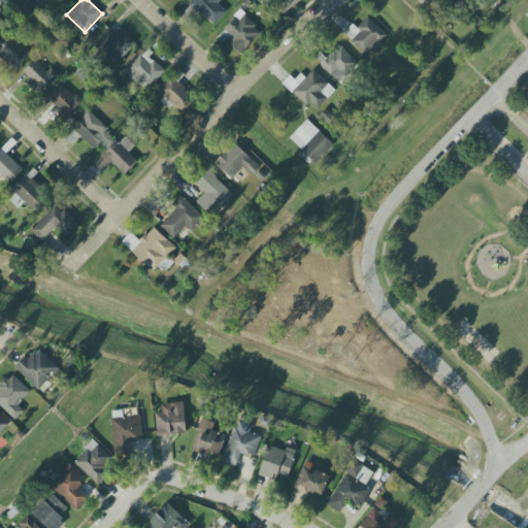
[(220,0),(193,0),(190,3),(212,26),(227,12),(218,3),(220,0)]
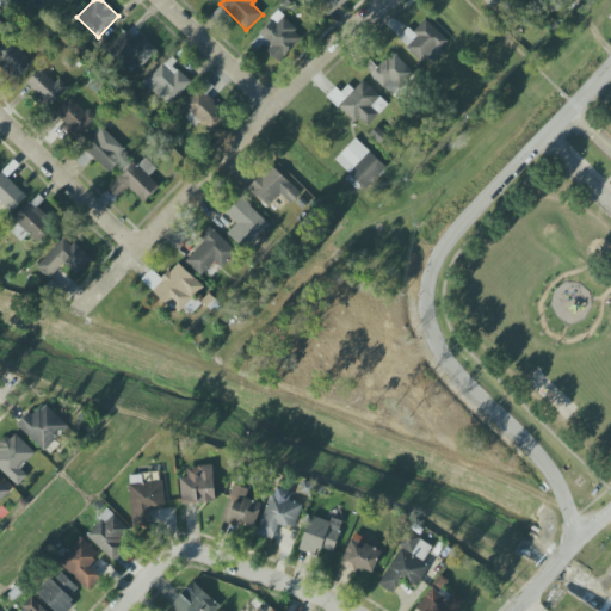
[(326,0),(333,10),(347,0),(326,0)]
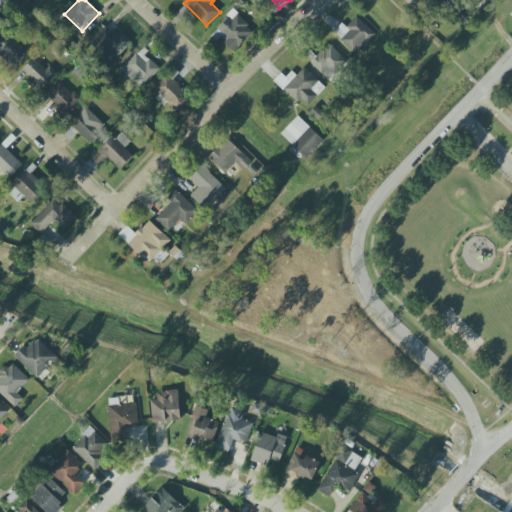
[(254,30),(233,11),(213,34),(234,53),(254,30)]
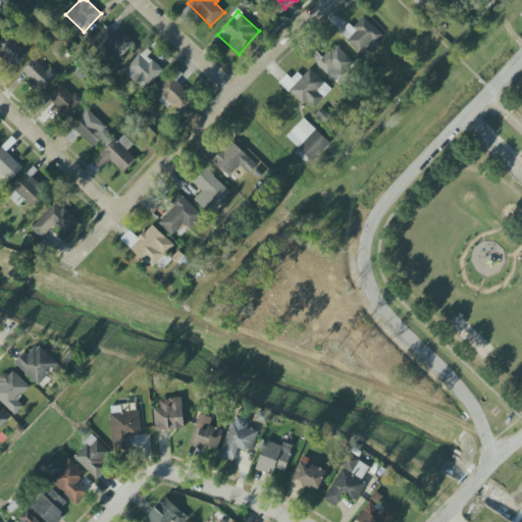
[(353,28),(349,24),(341,33),(366,56),(384,37),(363,16),(353,28)]
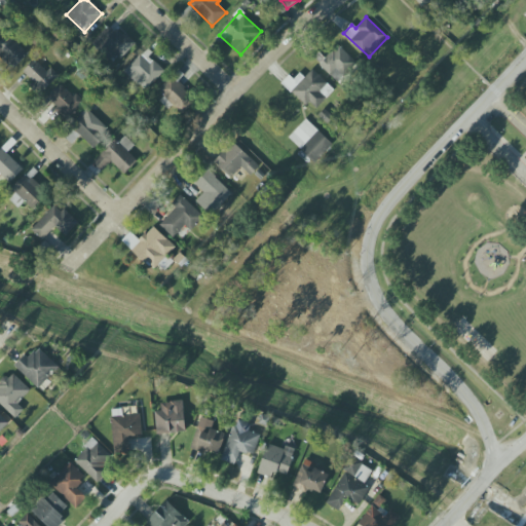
[(120,60),(134,46),(112,24),(91,43),(108,61),(115,54),(120,60)]
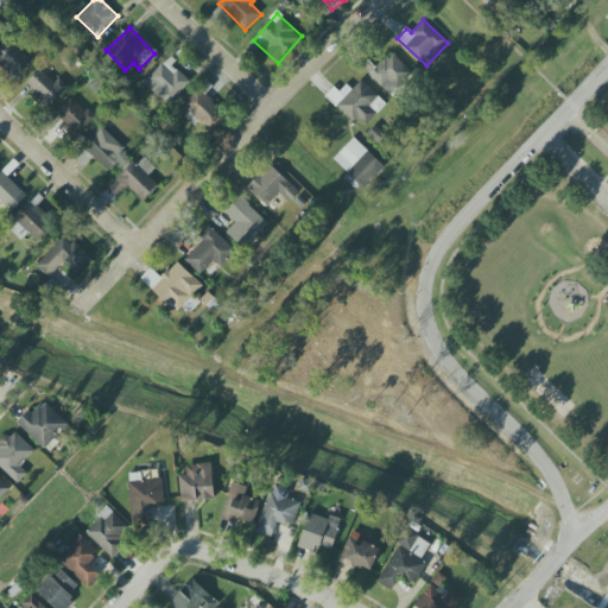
[(0,49),(0,67),(14,81),(32,62),(8,40),(0,49)]
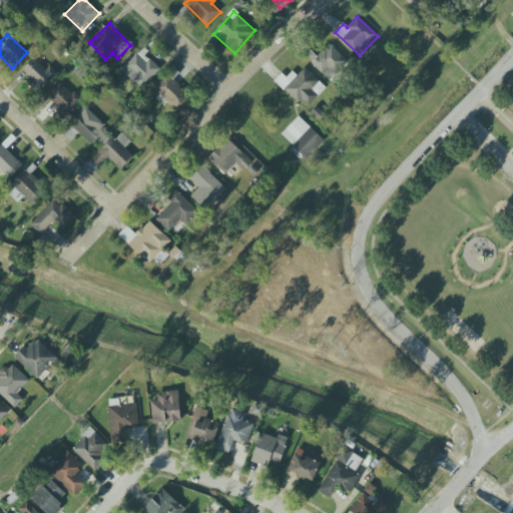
[(312,64),(329,80),(347,61),(330,44),(312,64)]
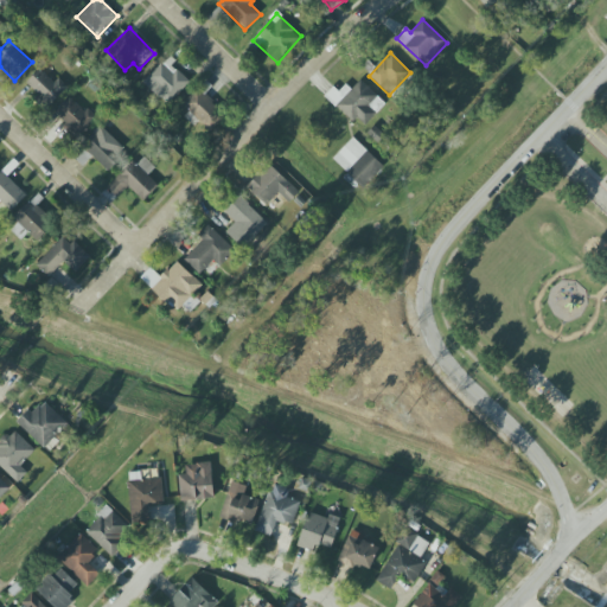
[(144,88),(176,103),(189,78),(168,68),(168,66),(158,62),(144,88)]
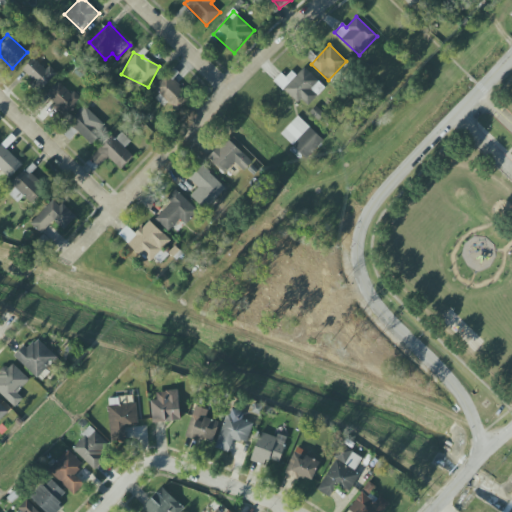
[(49,66),(45,70),(33,58),(21,71),(41,90),(57,73),(49,66)]
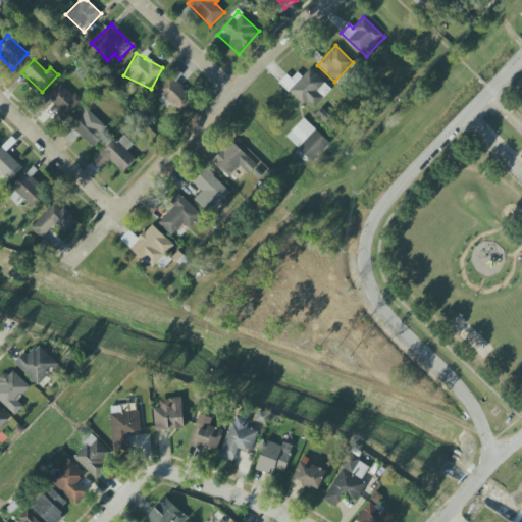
[(330,91),(310,68),(301,77),(295,70),(282,83),(309,111),(330,91)]
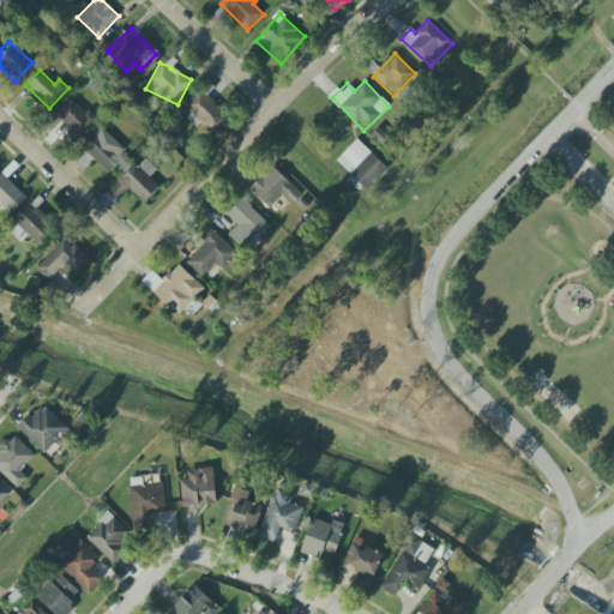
[(227,121),(203,89),(185,102),(209,134),(227,121)]
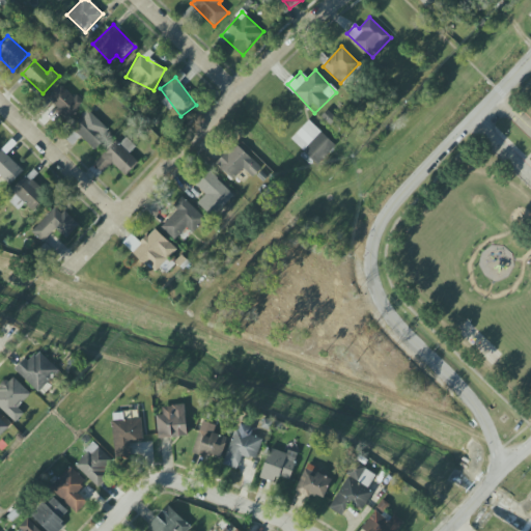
[(68,120),(83,105),(61,84),(47,101),(68,120)]
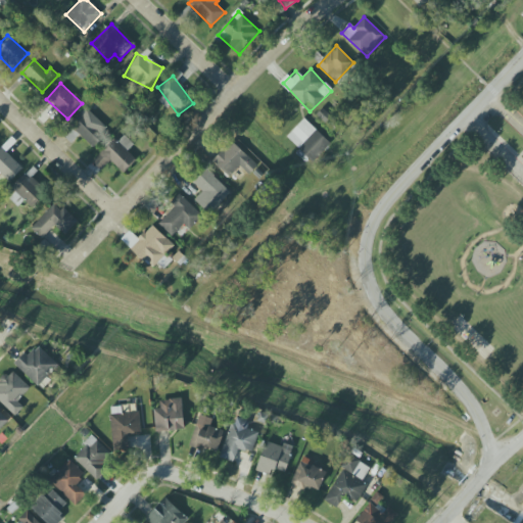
[(86,109),(69,126),(94,148),(109,132),(86,109)]
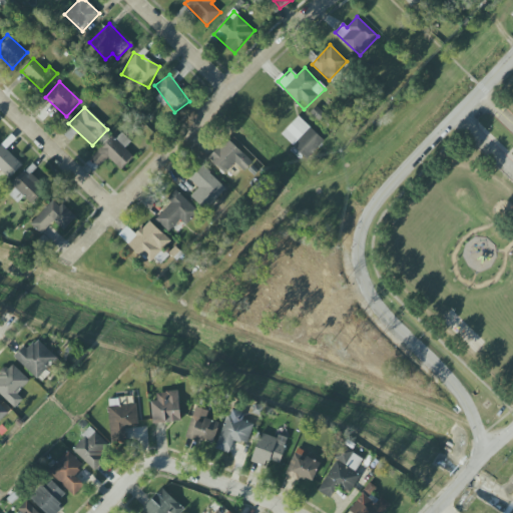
[(281,135),(307,159),(324,140),(298,116),(281,135)]
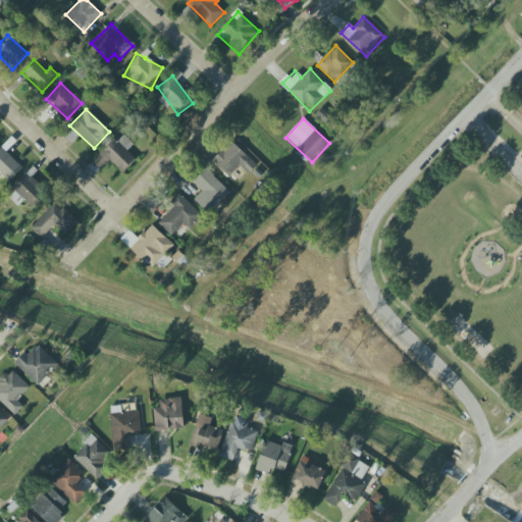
[(123,172),(136,159),(126,151),(134,144),(121,133),(93,163),(101,170),(110,160),(123,172)]
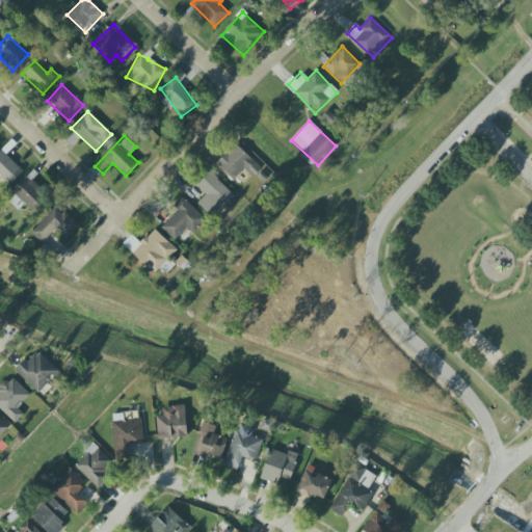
[(245,168),(254,177),(261,169),(237,143),(212,166),(228,184),(245,168)]
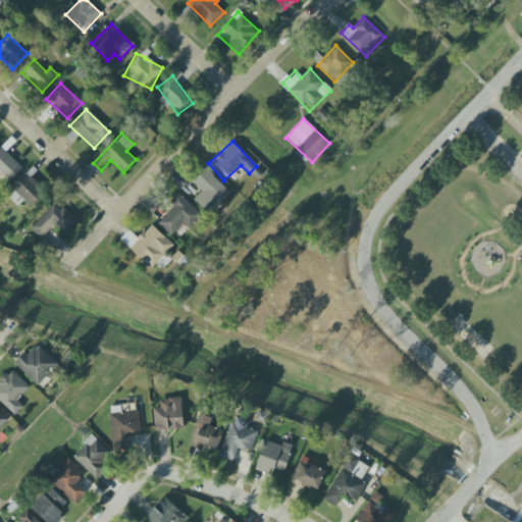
[(0,172),(10,183),(23,167),(0,147),(0,172)]
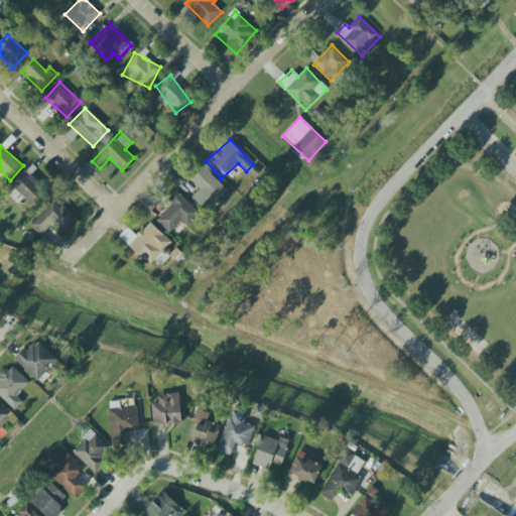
[(209,212),(227,191),(200,167),(189,178),(200,188),(192,198),(209,212)]
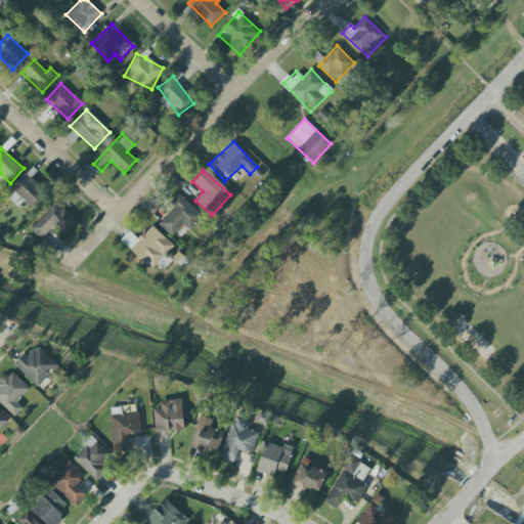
[(33,209),(47,193),(26,173),(11,188),(33,209)]
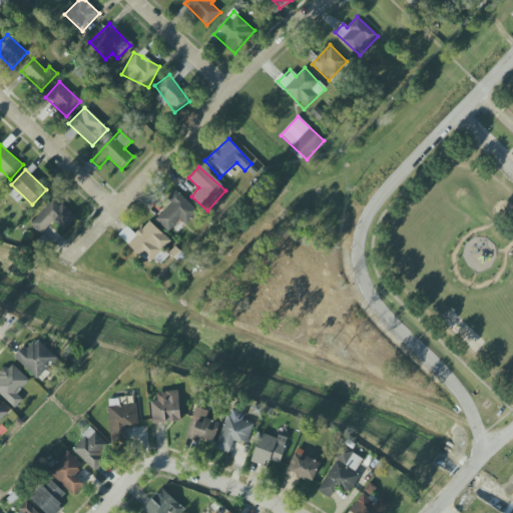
[(155,219),(169,232),(180,220),(185,225),(198,211),(175,190),(166,199),(171,203),(155,219)]
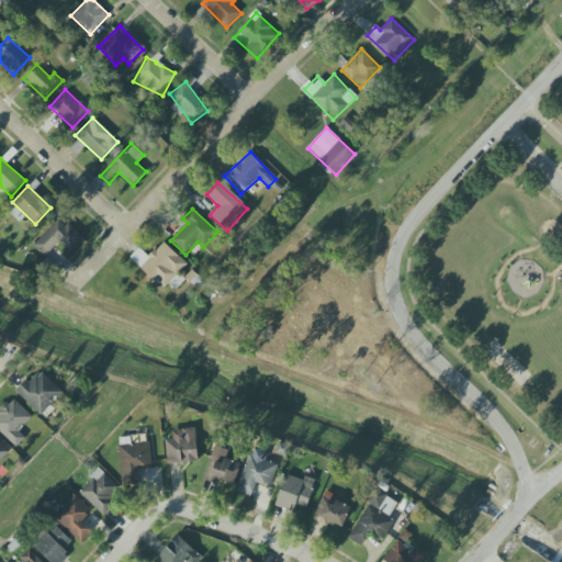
[(33,244),(45,257),(59,243),(69,253),(82,240),(62,217),(33,244)]
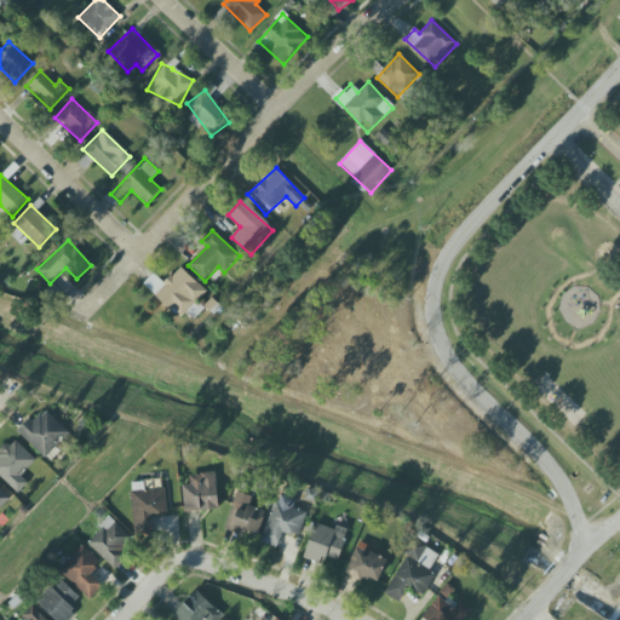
[(164,283),(154,274),(144,282),(179,319),(206,293),(181,267),(164,283)]
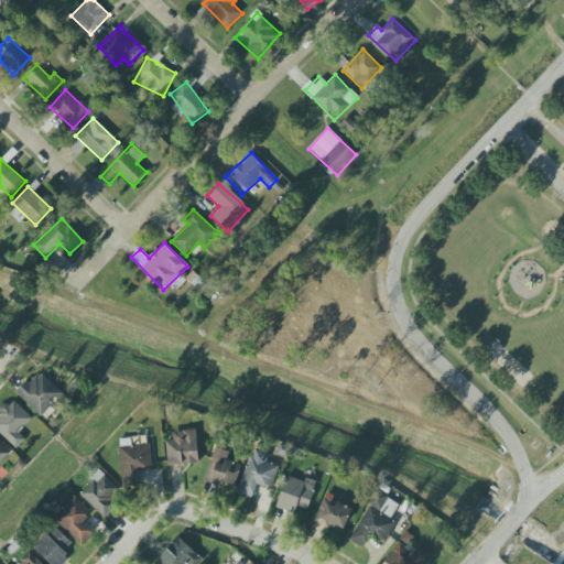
[(17,396),(41,416),(63,393),(39,371),(17,396)]
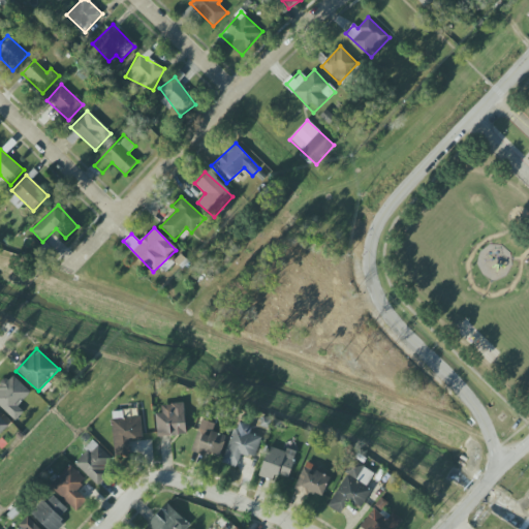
[(31,393),(11,374),(0,386),(0,406),(16,421),(24,412),(18,406),(31,393)]
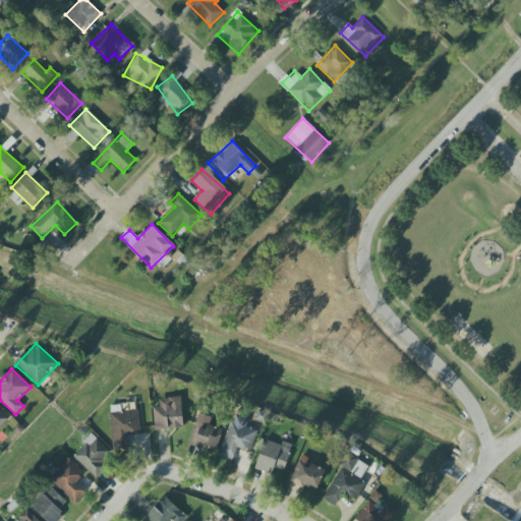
[(183,428),(182,398),(155,399),(156,428),(183,428)]
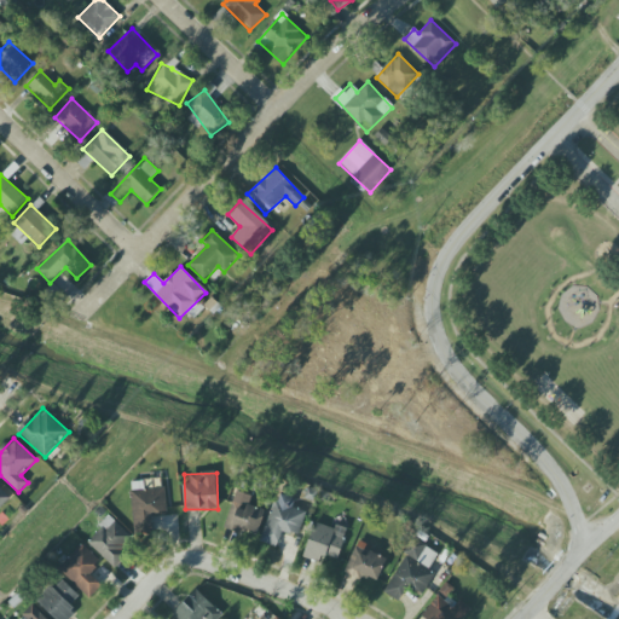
[(131,481),(133,533),(152,532),(151,516),(166,516),(163,480),(131,481)]
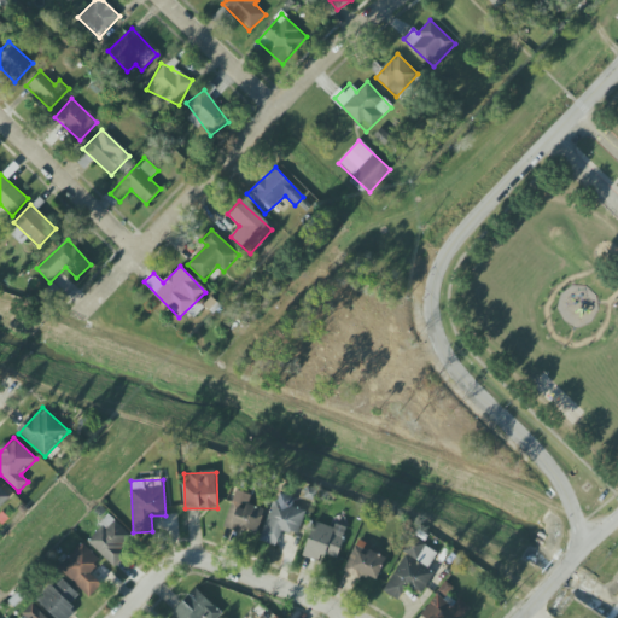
[(0,507),(11,496),(0,487),(0,507)]
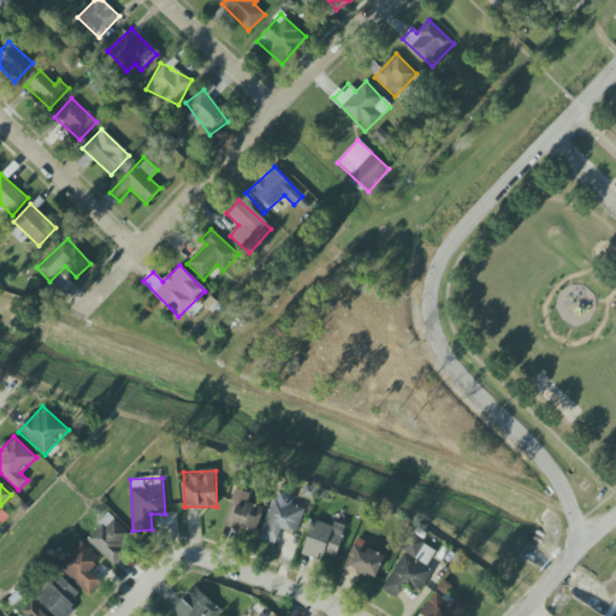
[(248,504),(249,493),(232,490),(225,526),(258,533),(264,507),(248,504)]
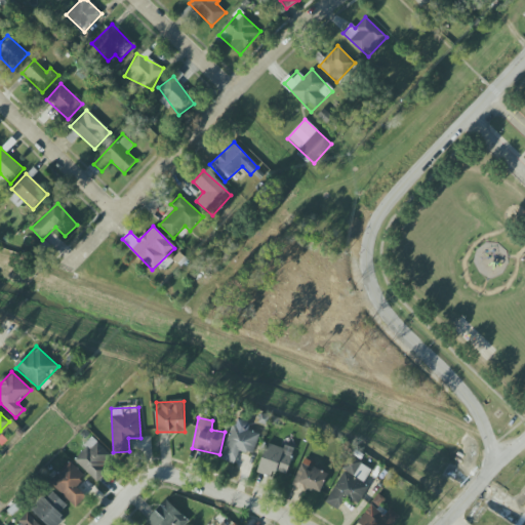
[(220,459),(235,465),(239,450),(253,455),(259,434),(247,430),(248,426),(233,420),(220,459)]
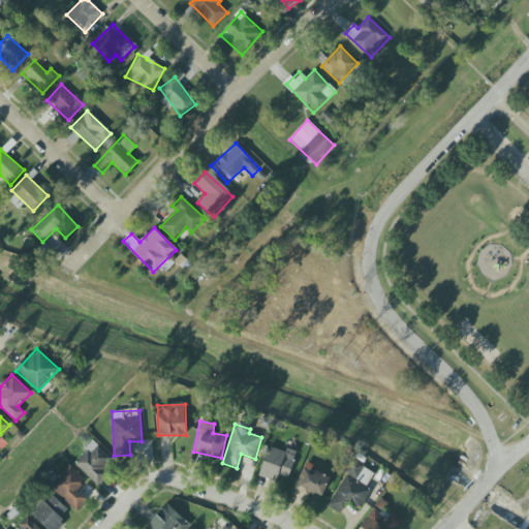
[(73,465),(96,484),(116,459),(93,440),(73,465)]
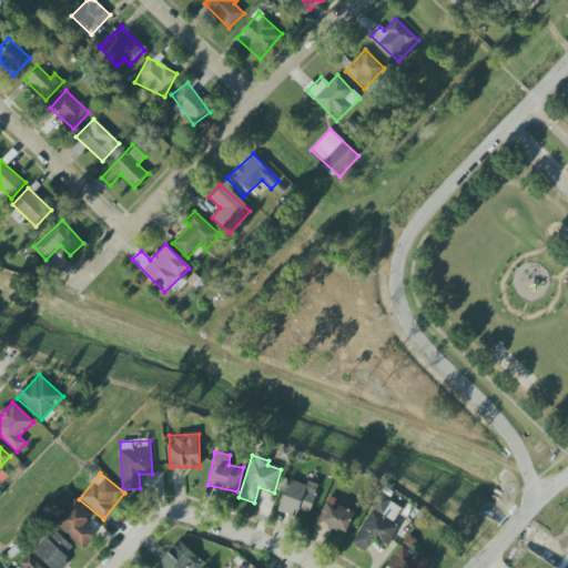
[(310,514),(317,487),(288,478),(277,511),(294,517),(296,509),(310,514)]
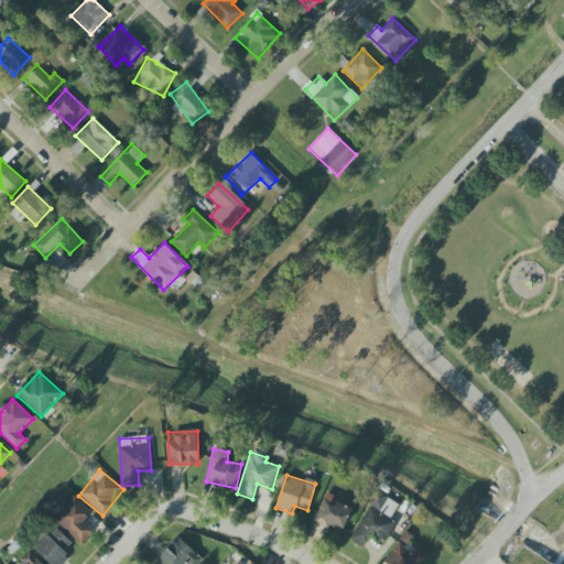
[(400,503),(377,491),(349,540),(364,548),(370,534),(386,542),(396,523),(390,520),(400,503)]
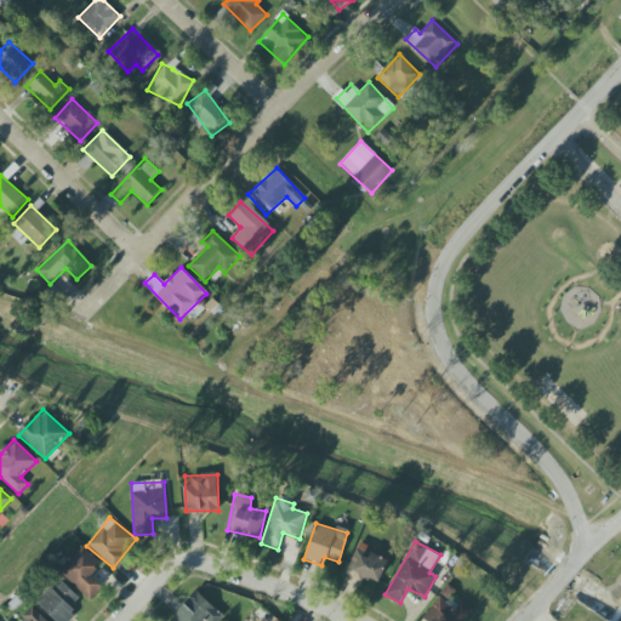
[(91,576),(102,563),(81,546),(58,573),(91,599),(102,586),(91,576)]
